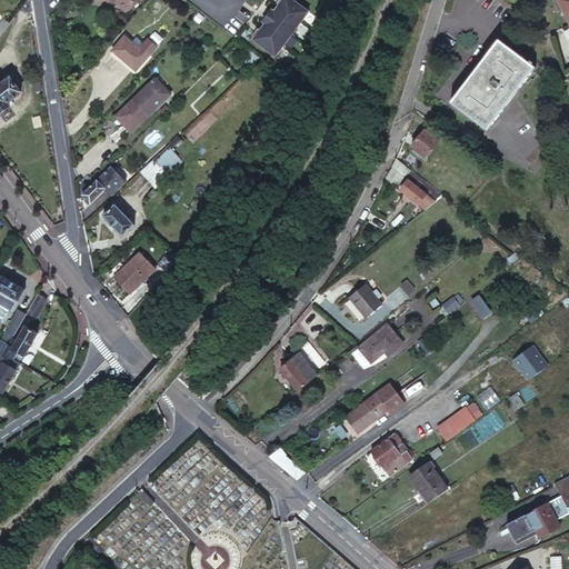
[(122,12),(126,9),(115,0),(112,0),(111,2),(122,12)]
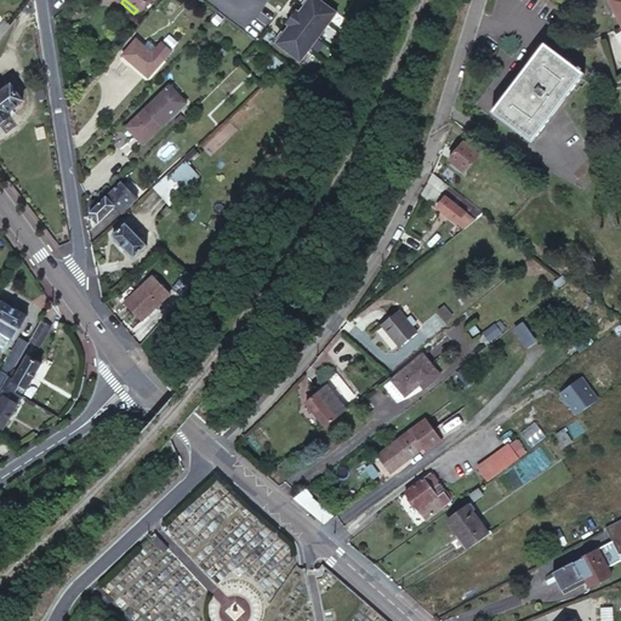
[(337,13),(318,0),(309,0),(305,9),(329,26),(337,13)]
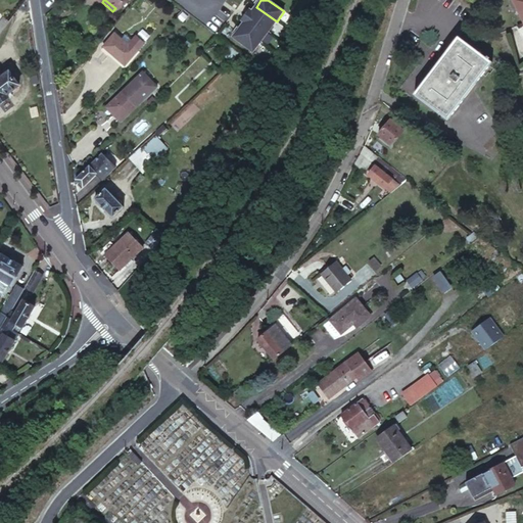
[(522,0),(513,0),(522,20),(522,0)]
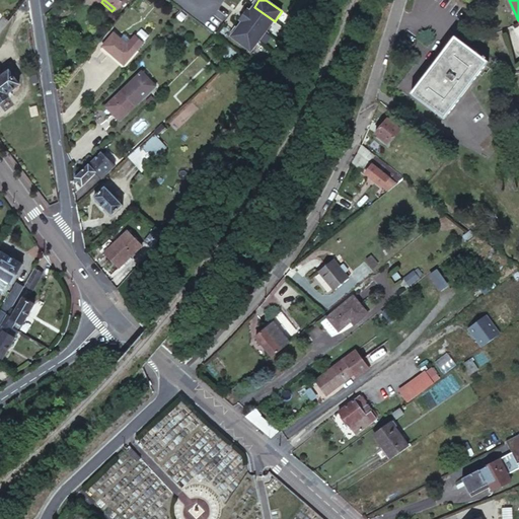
[(250,11),(248,9),(244,14),(267,31),(275,21),(254,7),(250,11)]
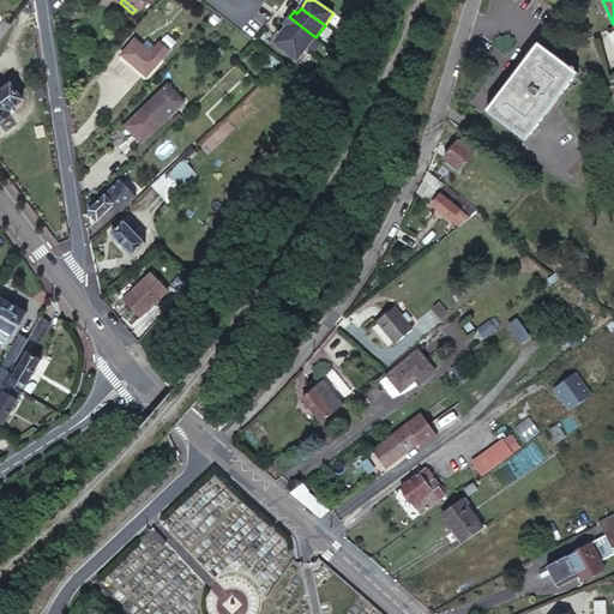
[(289,17),(284,24),(287,26),(283,31),(306,49),(315,37),(289,17)]
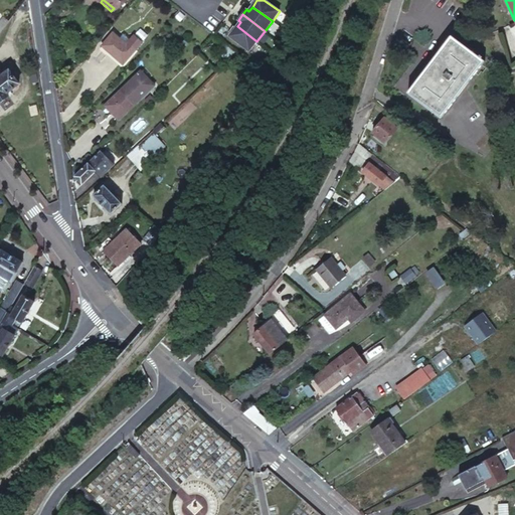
[(256,41),(237,26),(230,36),(249,51),(256,41)]
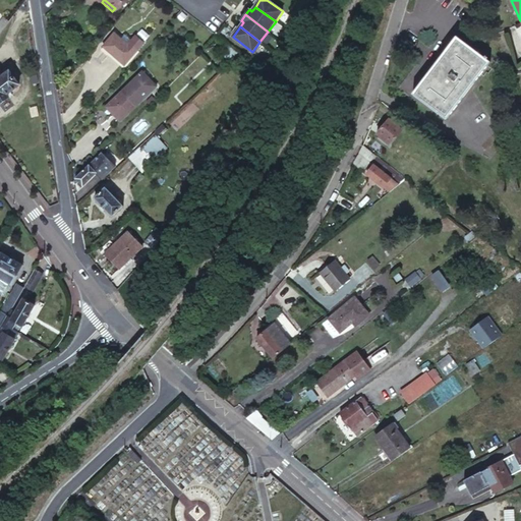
[(126,46),(113,34),(102,46),(124,65),(135,53),(126,46)]
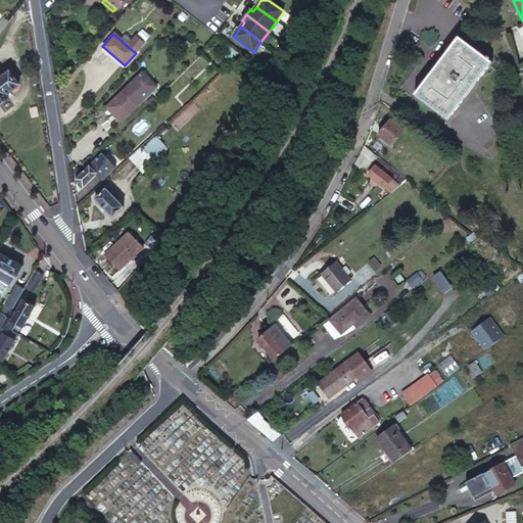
[(135,37),(127,46),(136,53),(144,44),(135,37)]
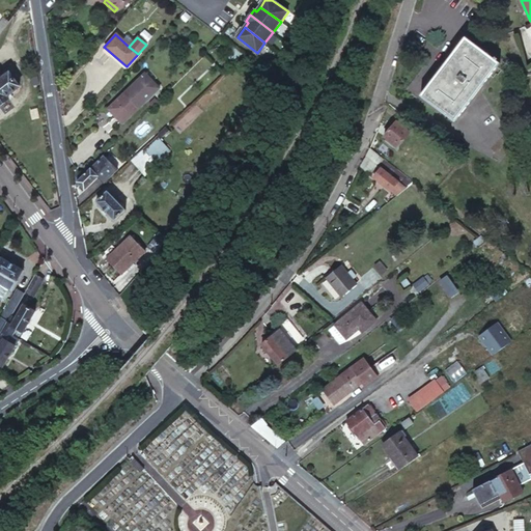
[(441,68),(420,96),(430,105),(452,121),(464,107),(479,85),(496,63),(463,38),(441,68)]
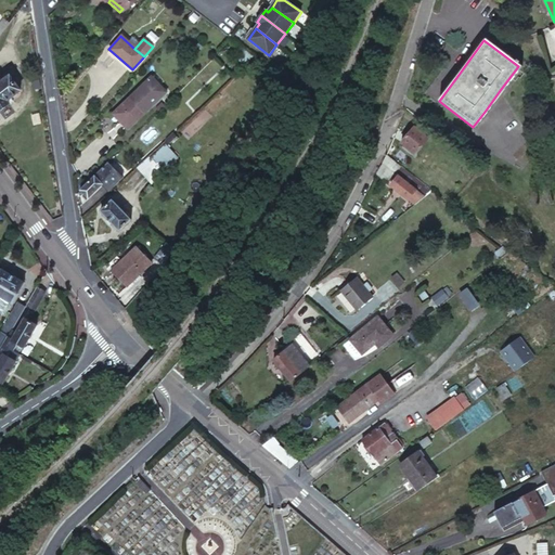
[(166,90),(150,75),(112,114),(128,130),(166,90)]
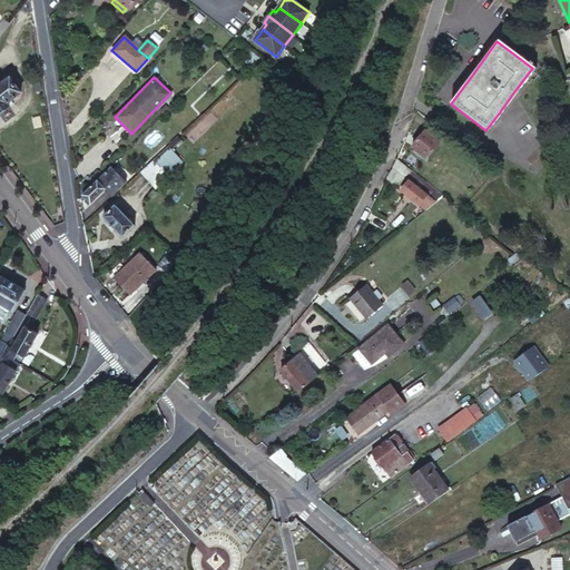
[(22,94),(12,79),(2,87),(0,84),(0,115),(10,108),(7,105),(22,94)]
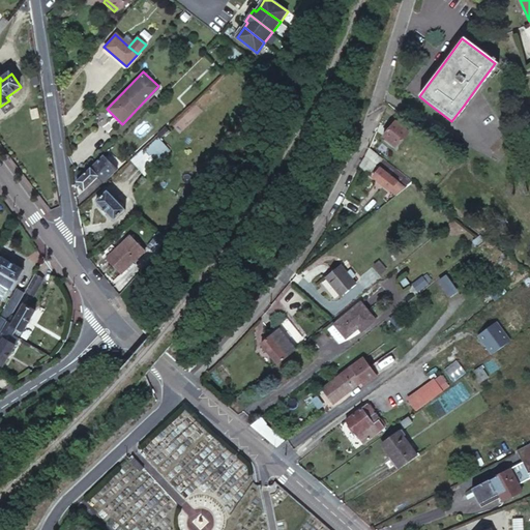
[(394,119),(382,135),(395,146),(408,130),(394,119)]
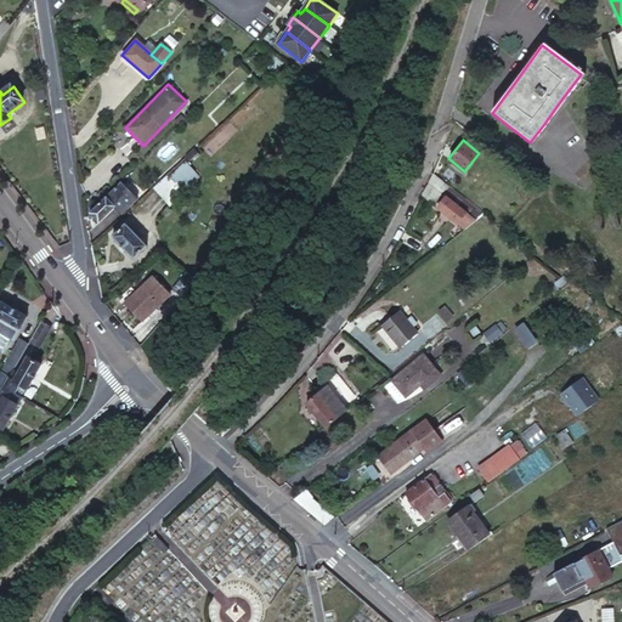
[(191,184),(176,169),(169,176),(184,191),(191,184)]
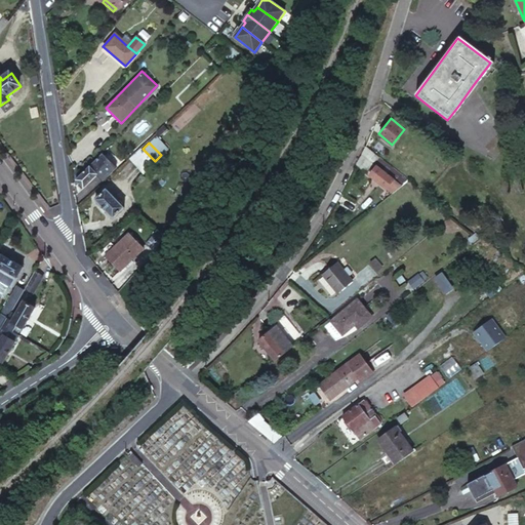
[(373,163),(375,166),(381,158),(364,146),(363,147),(355,164),(366,172),(373,163)]
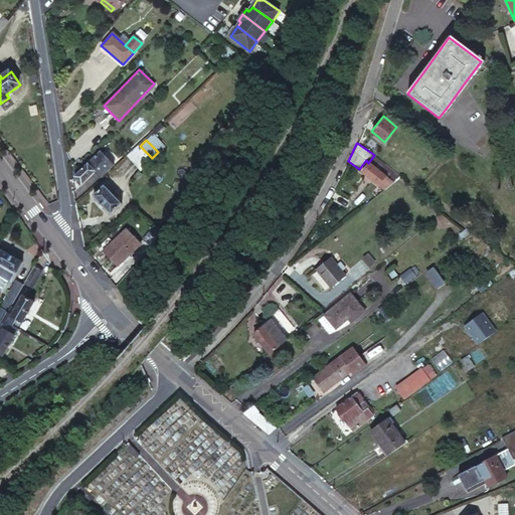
[(152,158),(140,146),(129,157),(140,170),(152,158)]
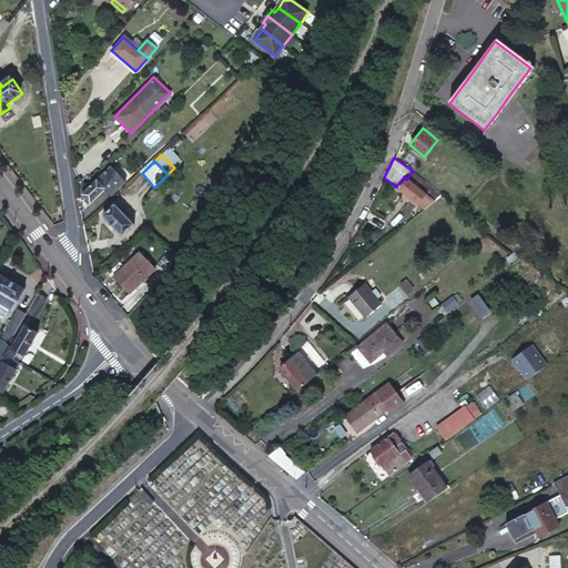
[(119,174),(110,165),(103,173),(83,193),(82,194),(91,203),(105,188),(119,174)]
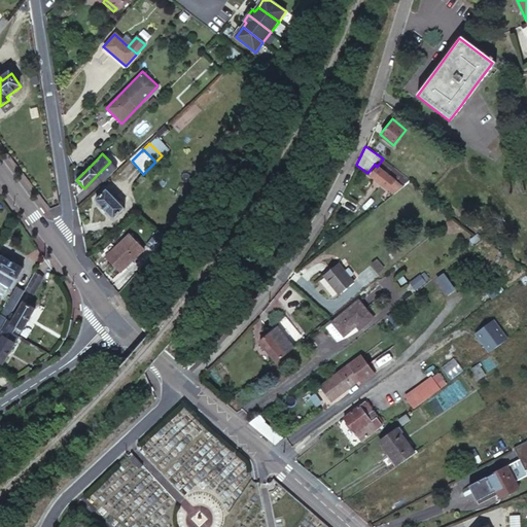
[(410,180),(383,159),(377,167),(370,176),(392,194),(410,180)]
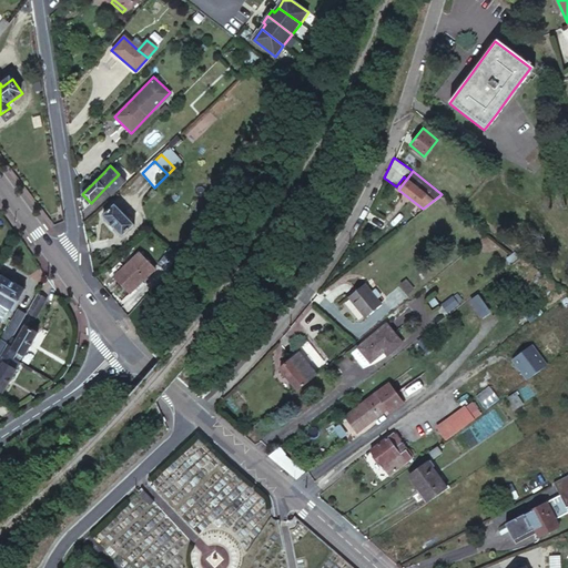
[(125,181),(119,174),(105,188),(112,194),(125,181)]
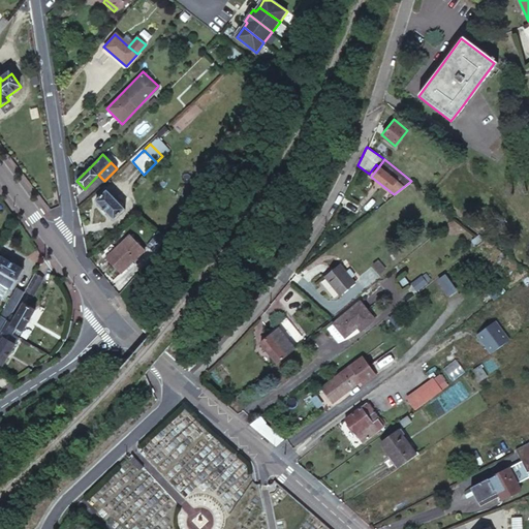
[(128,206),(111,187),(94,201),(113,220),(128,206)]
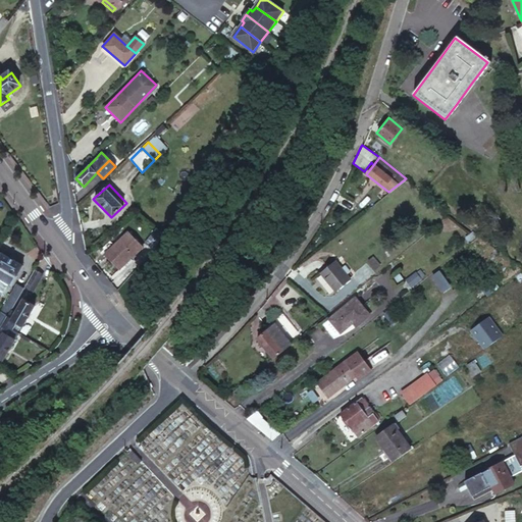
[(143,237),(127,224),(106,250),(122,262),(143,237)]
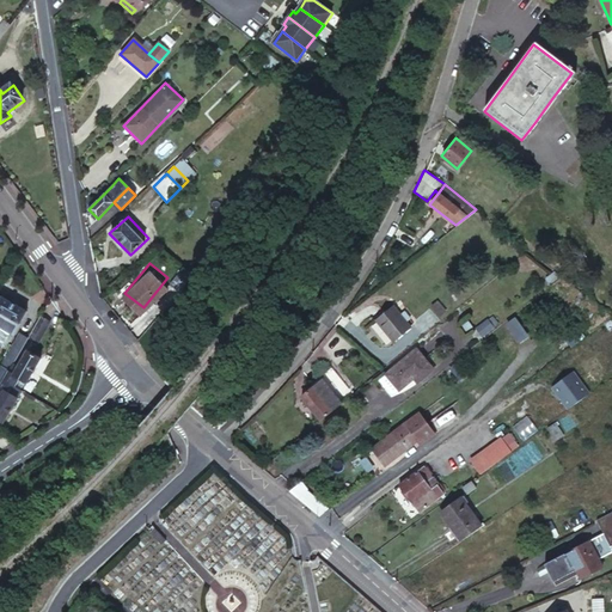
[(561,277),(556,274),(546,283),(551,288),(552,288),(563,279),(561,277)]
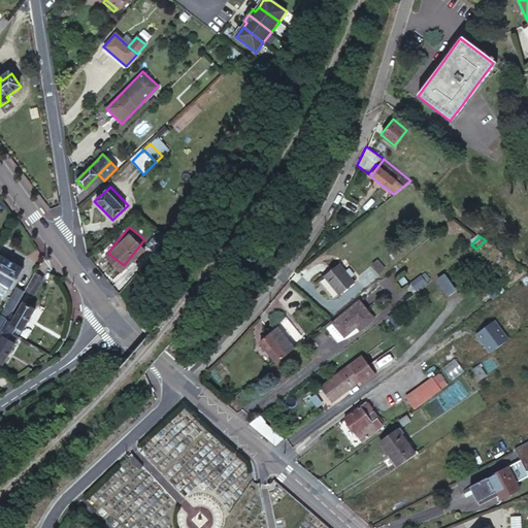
[(492,245),(486,240),(476,249),(503,283),(490,294),(495,300),(502,294),(527,275),(527,273),(519,267),(499,252),(492,245)]
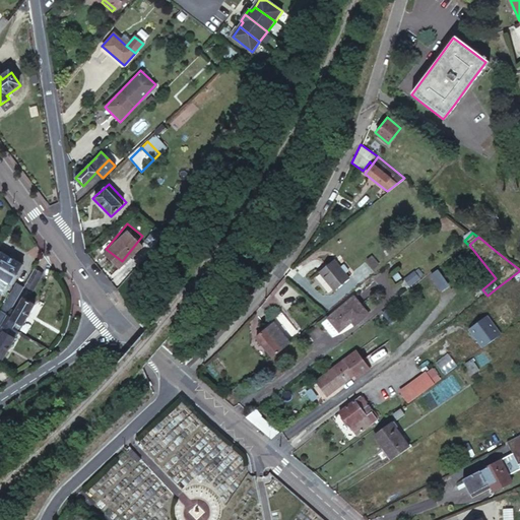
[(1,252),(0,253),(0,265),(15,274),(21,264),(1,252)]
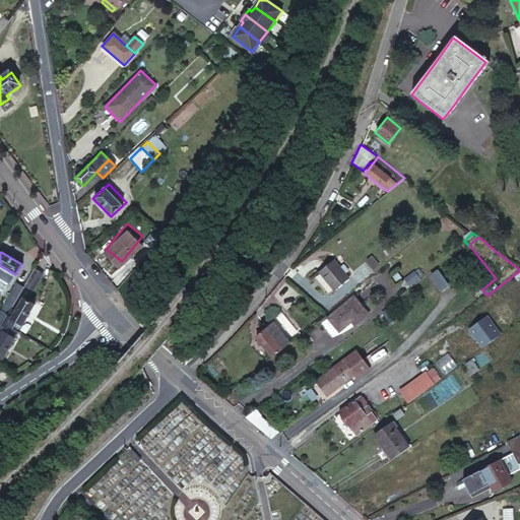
[(379,264),(372,256),(367,261),(374,269),(379,264)]
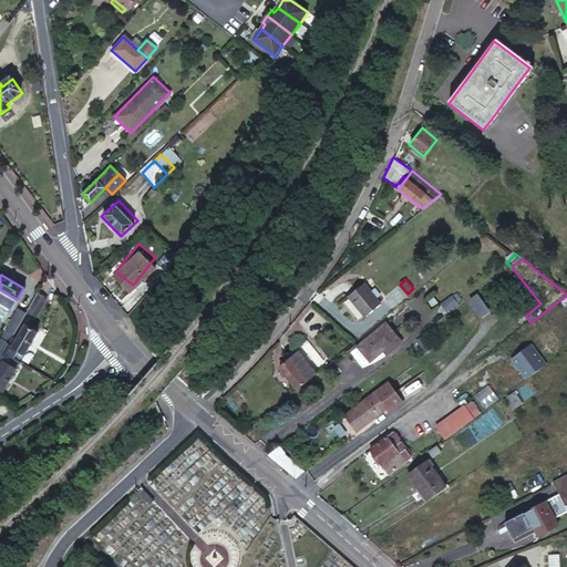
[(381,303),(366,284),(349,297),(366,317),(381,303)]
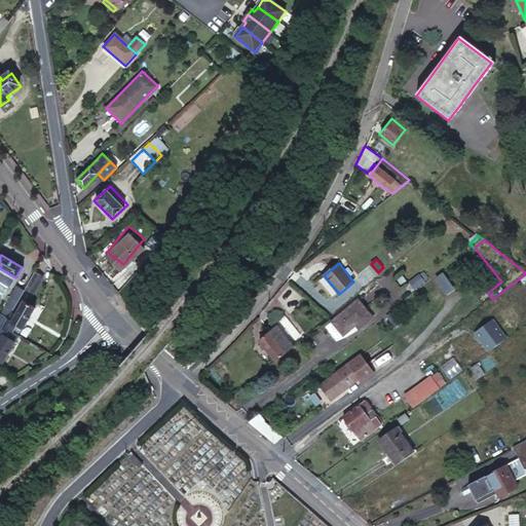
[(0,282),(9,288),(15,277),(0,268),(0,282)]
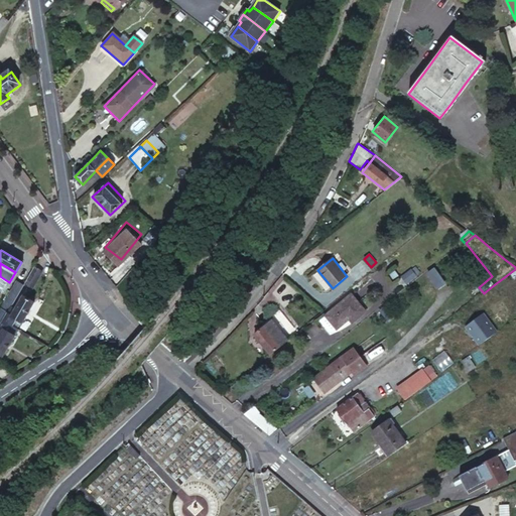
[(40,271),(32,267),(24,280),(22,283),(31,287),(40,271)]
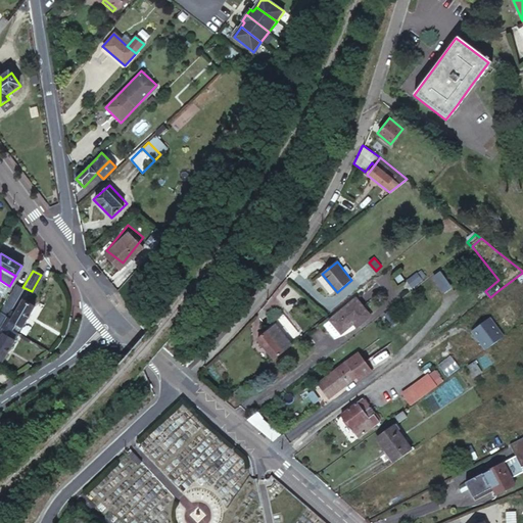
[(443,292),(452,286),(440,271),(432,276),(443,292)]
